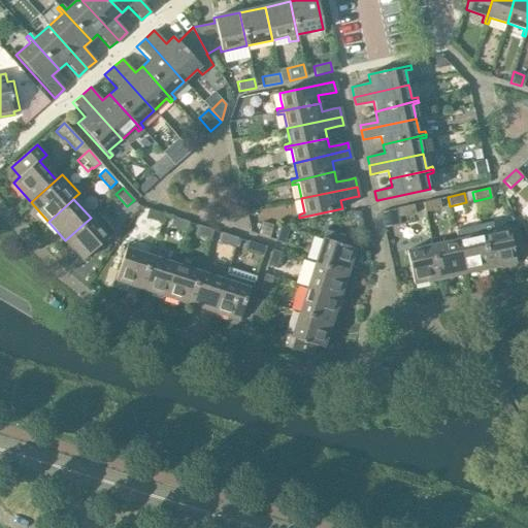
[(422,202),(424,211),(440,208),(438,199),(422,202)]
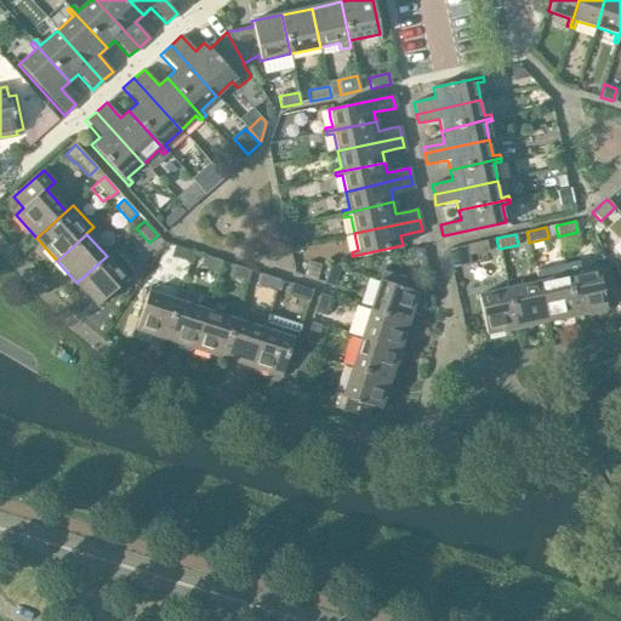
[(466,245),(468,255),(488,251),(485,240),(466,245)]
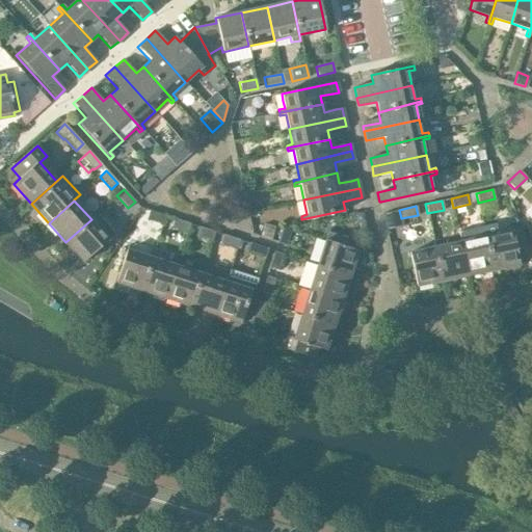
[(165,216),(149,211),(147,219),(162,224),(165,216)]
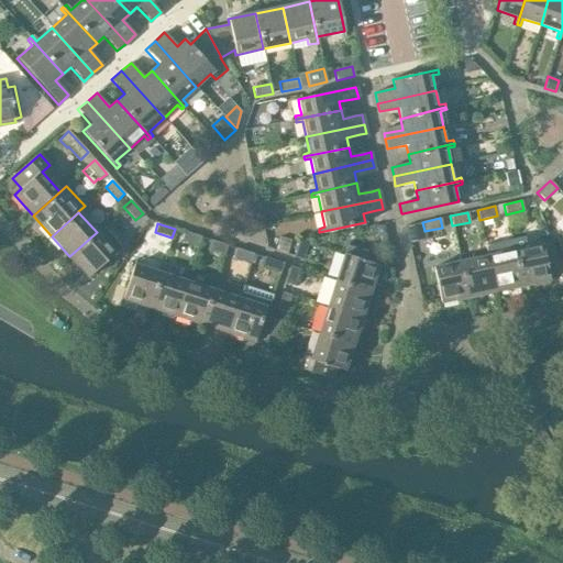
[(201,236),(184,231),(180,241),(198,246),(201,236)]
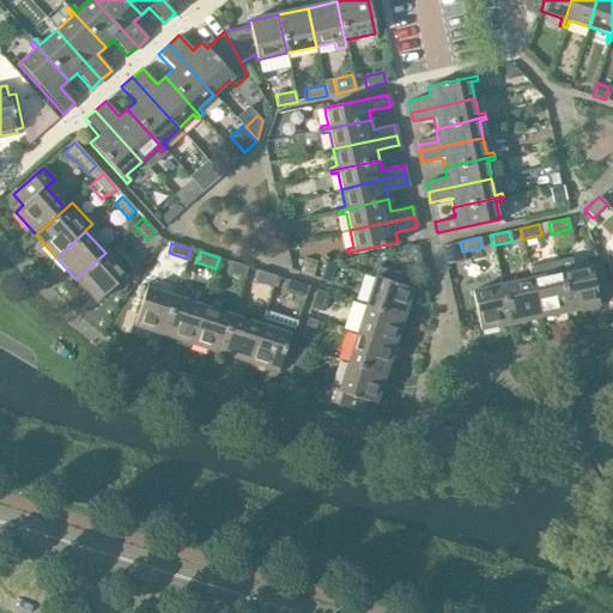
[(105,253),(76,279),(96,302),(125,275),(105,253)]
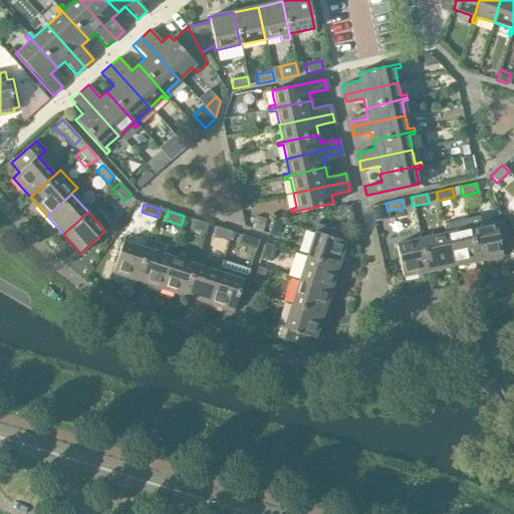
[(452,266),(476,261),(467,217),(456,220),(458,231),(445,234),(452,266)]
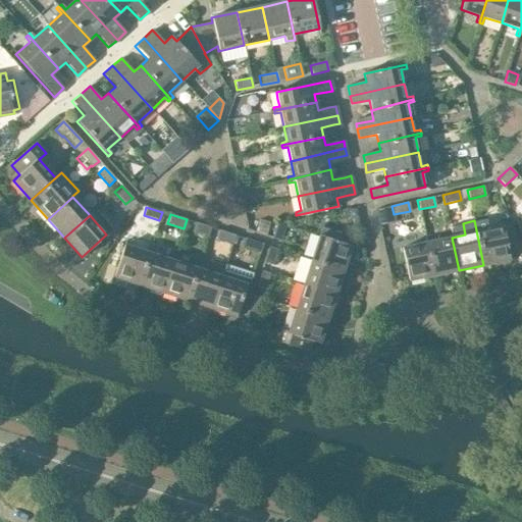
[(475,220),(474,220),(483,265),(509,260),(508,256),(521,251),(511,224),(502,226),(477,231),(475,220)]
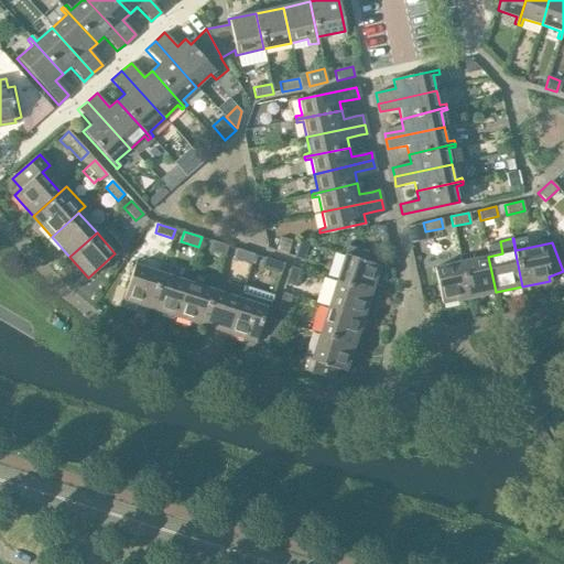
[(228,246),(210,240),(207,250),(225,256),(228,246)]
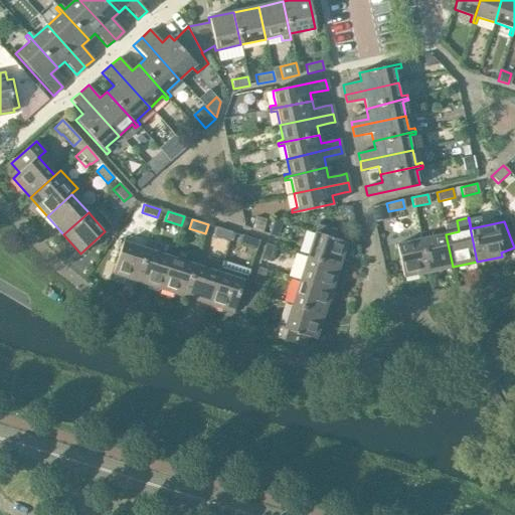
[(273,219),(268,234),(277,237),(282,222),(273,219)]
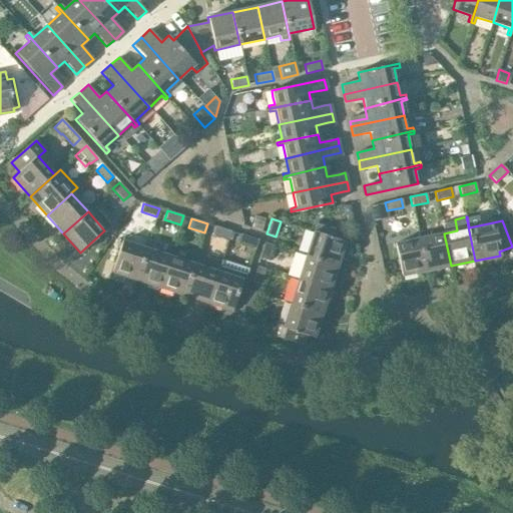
[(305,255),(337,266),(345,241),(341,240),(343,232),(316,223),(305,255)]
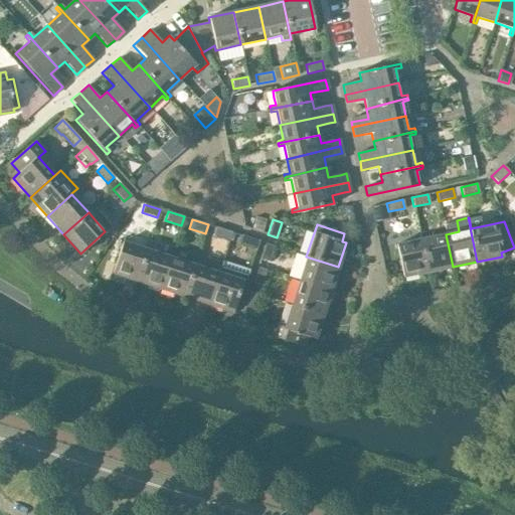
[(231,232),(216,227),(213,236),(229,241),(231,232)]
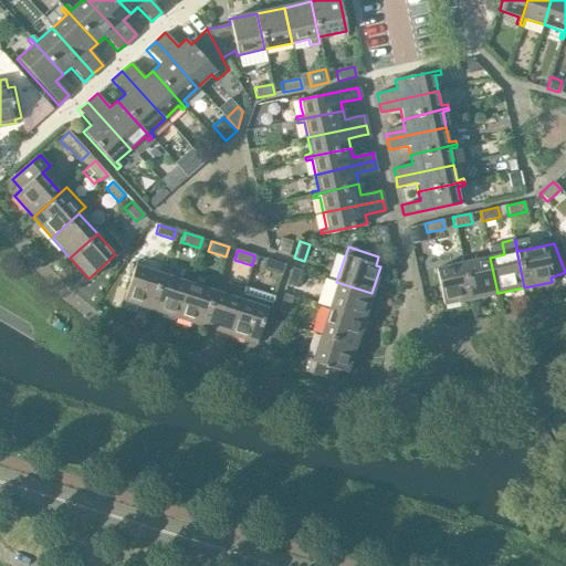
[(470,299),(498,293),(490,258),(462,263),(470,299)]
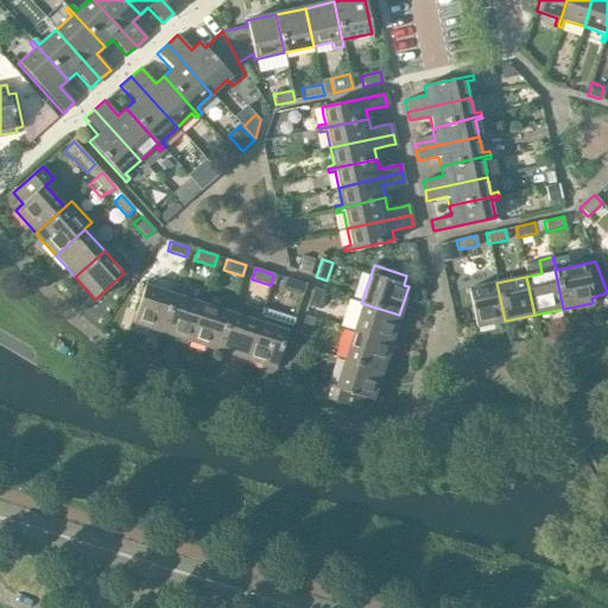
[(303,284),(284,278),(280,287),(299,295),(303,284)]
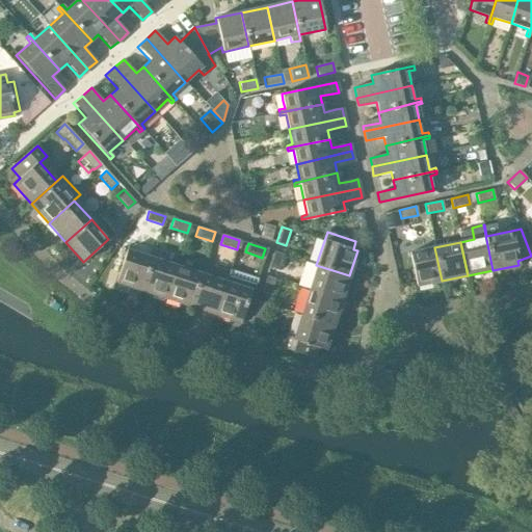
[(416,286),(442,281),(434,247),(408,253),(416,286)]
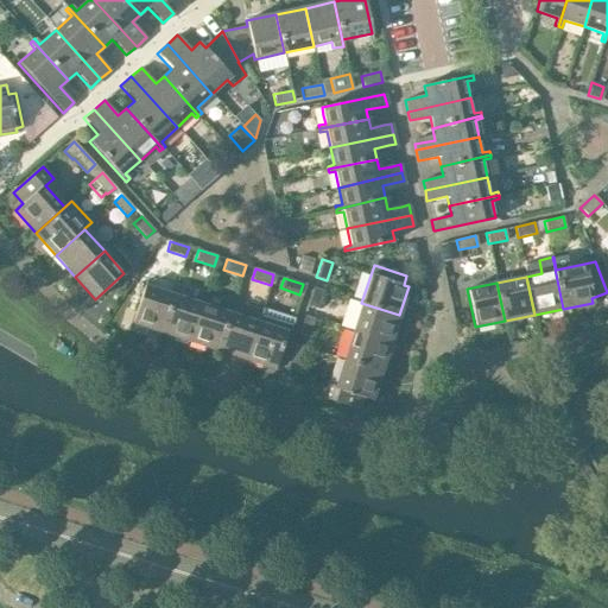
[(162,333),(173,295),(144,285),(132,322),(162,333)]
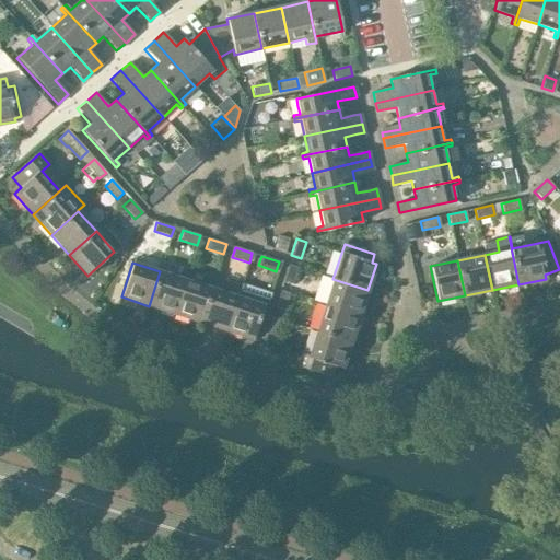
[(289,265),(282,282),(292,286),(298,268),(289,265)]
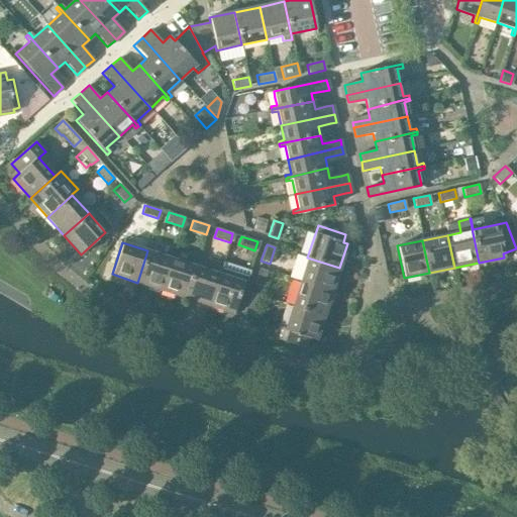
[(162,290),(172,259),(147,250),(137,283),(162,290)]
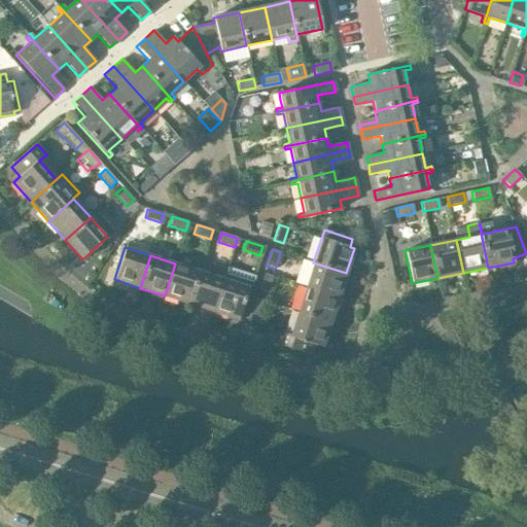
[(339,297),(346,273),(313,262),(306,287),(339,297)]
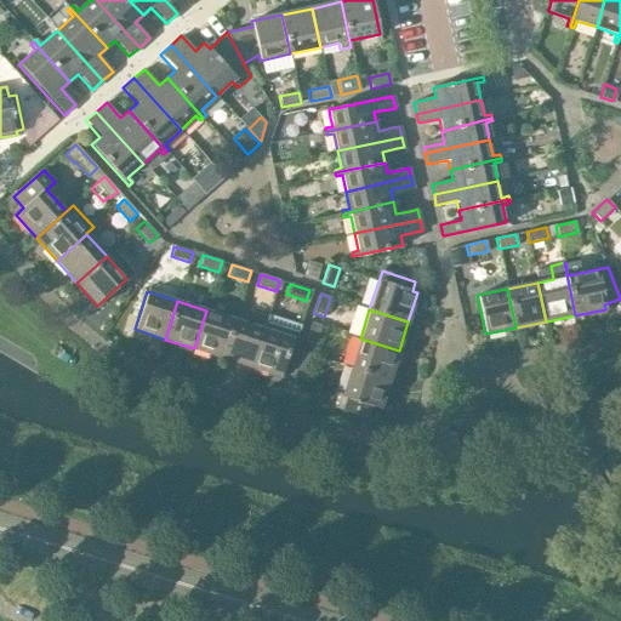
[(223,358),(235,320),(206,311),(194,348),(223,358)]
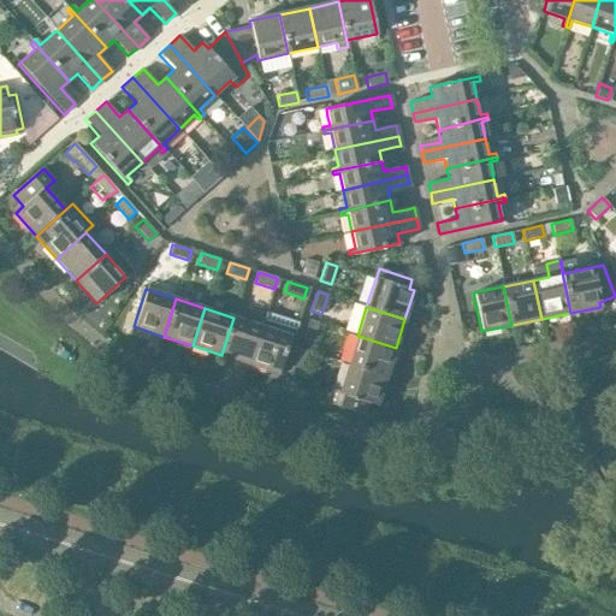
[(250,365),(266,312),(265,312),(260,326),(234,318),(221,355),(250,365)]
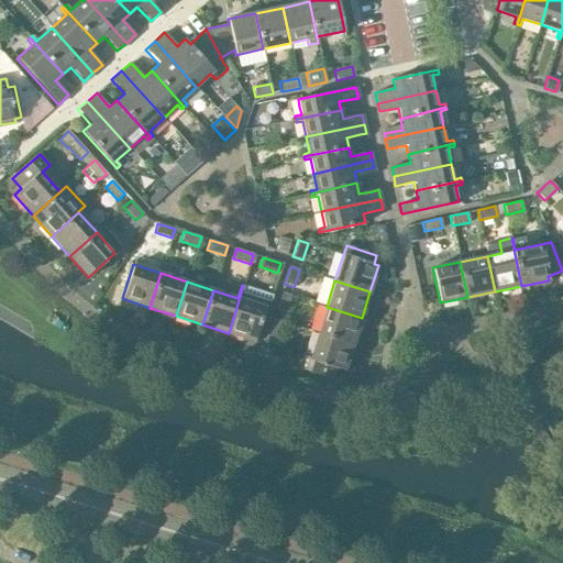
[(243,285),(229,333),(254,341),(265,307),(268,308),(273,295),(243,285)]
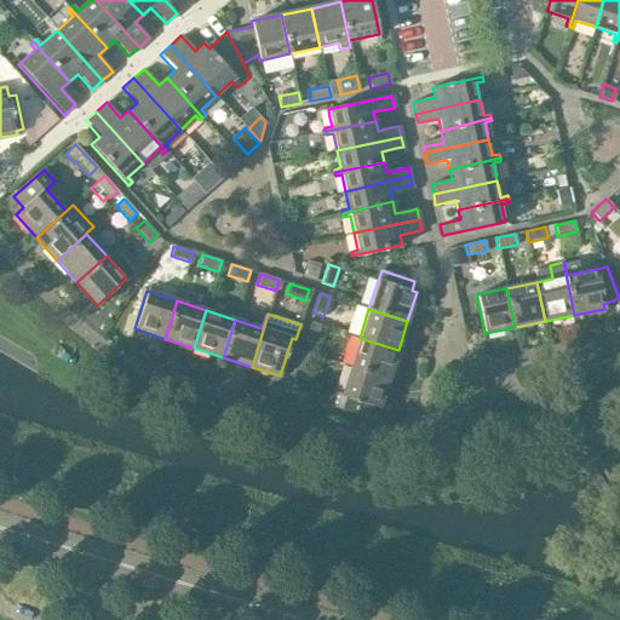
[(310,322),(304,340),(315,344),(321,326),(310,322)]
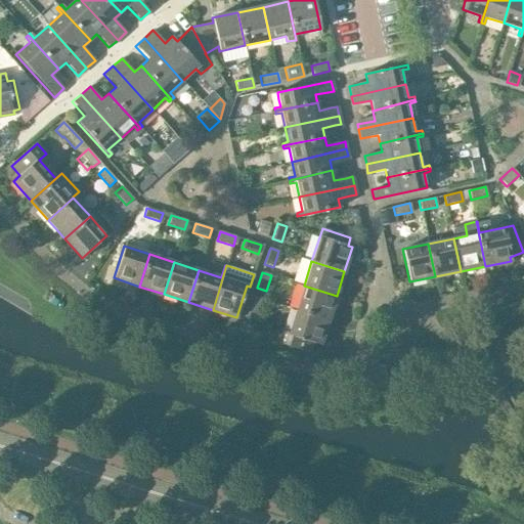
[(329,319),(337,296),(304,286),(296,309),(329,319)]
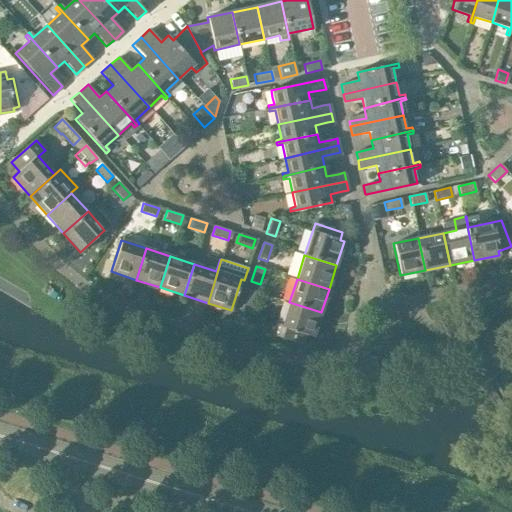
[(248,290),(243,305),(252,308),(257,293),(248,290)]
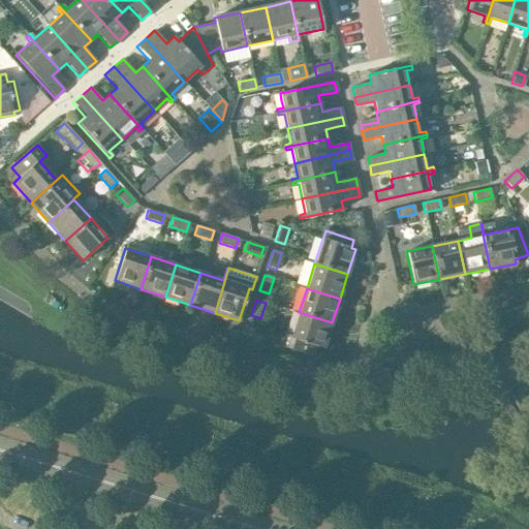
[(323,348),(332,322),(299,312),(291,336),(283,334),(279,345),(312,355),(315,345),(323,348)]
